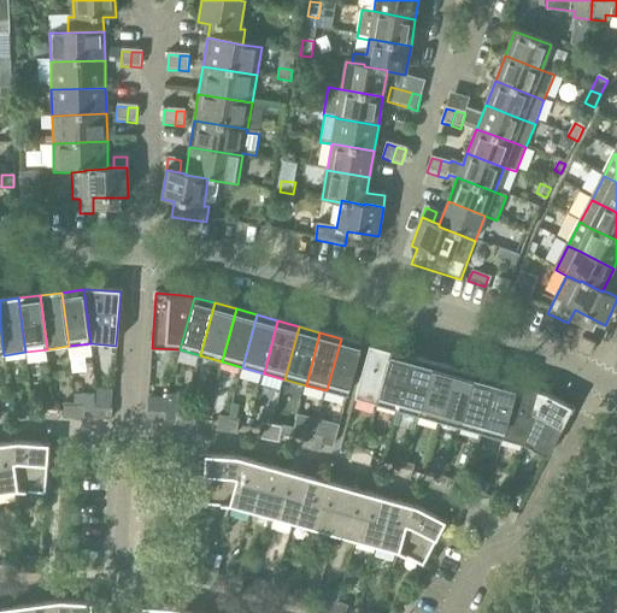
[(347,396),(362,345),(341,339),(327,390),(347,396)]
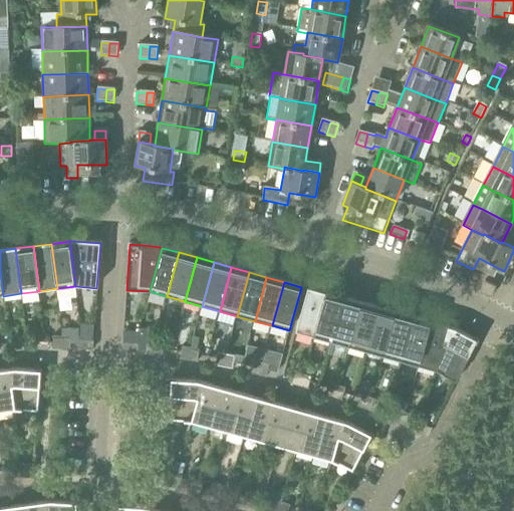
[(496,288),(485,283),(480,294),(491,298),(496,288)]
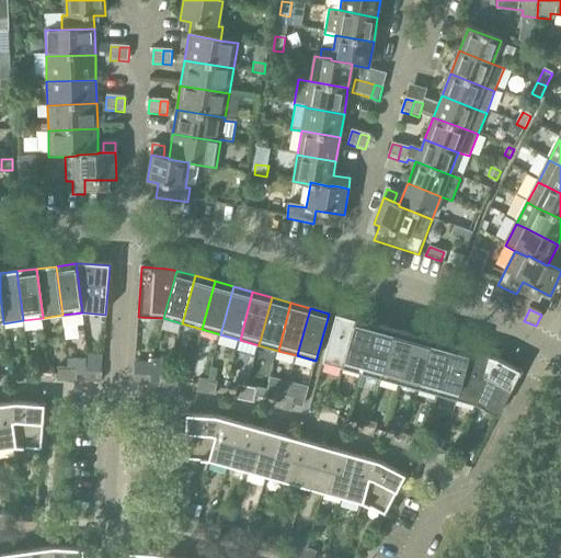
[(322,363),(343,368),(356,320),(335,315),(322,363)]
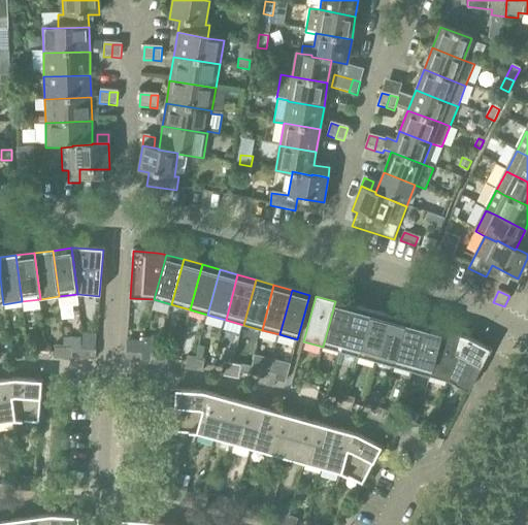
[(323,347),(340,352),(353,306),(335,301),(323,347)]
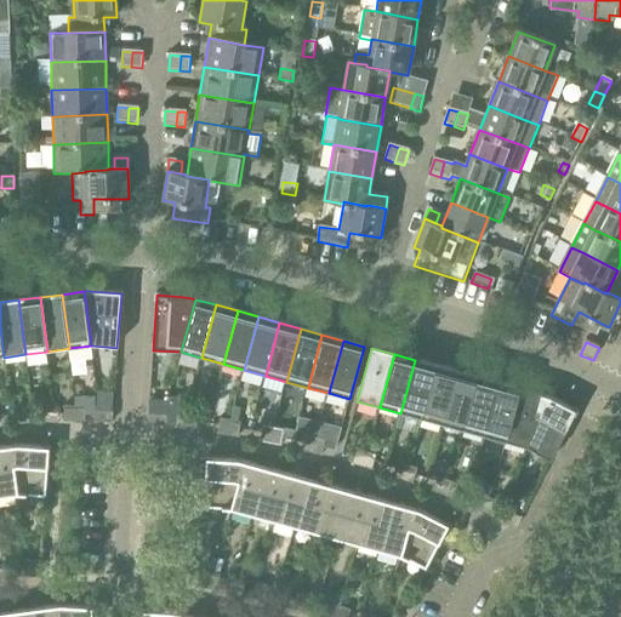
[(400,413),(421,418),(436,366),(415,360),(400,413)]
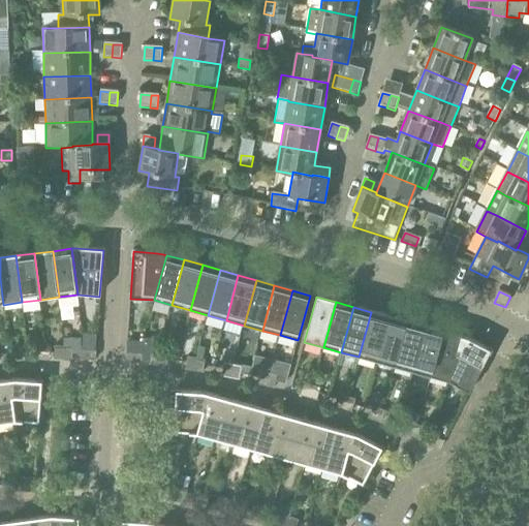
[(359,357),(377,362),(390,317),(371,312),(359,357)]
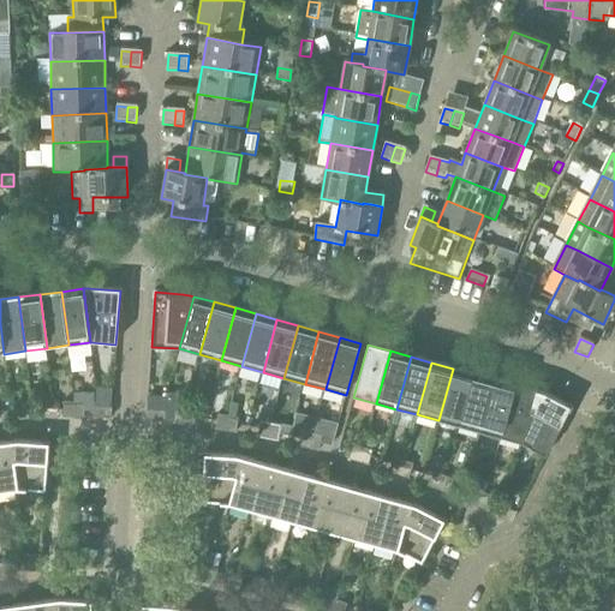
[(439,420),(459,426),(473,373),(453,369),(439,420)]
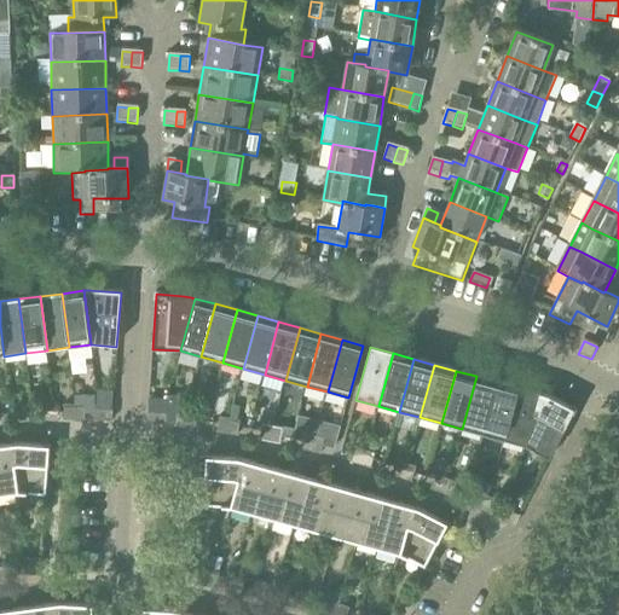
[(462,429),(482,435),(496,382),(476,376),(462,429)]
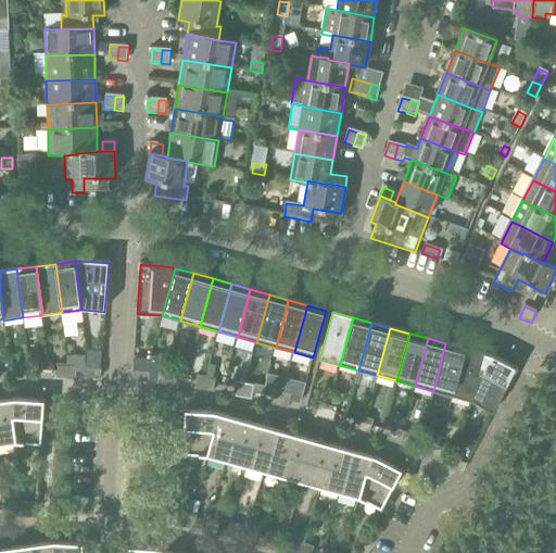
[(433,391),(452,397),(465,349),(445,343),(433,391)]
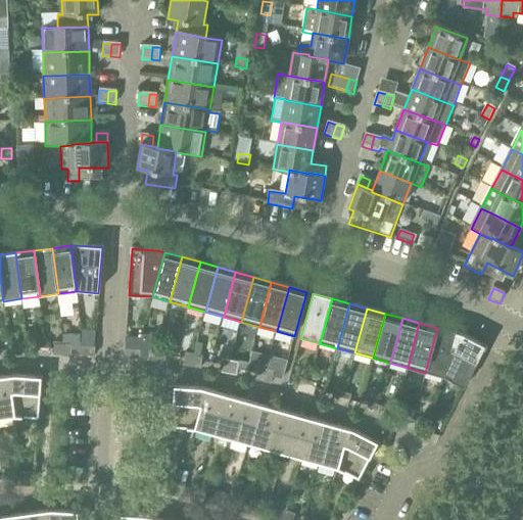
[(425,373),(444,378),(456,333),(437,328),(425,373)]
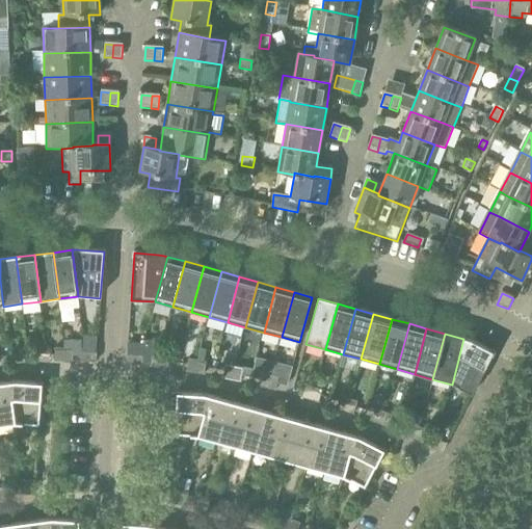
[(472,395),(493,352),(471,341),(468,340),(463,339),(452,385),(472,395)]
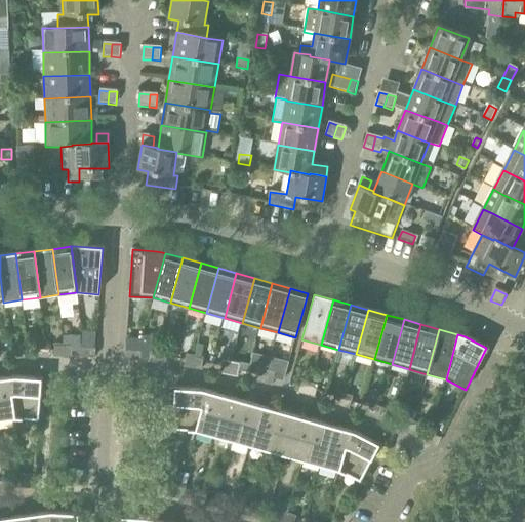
[(27,358),(27,346),(17,346),(17,359),(27,358)]
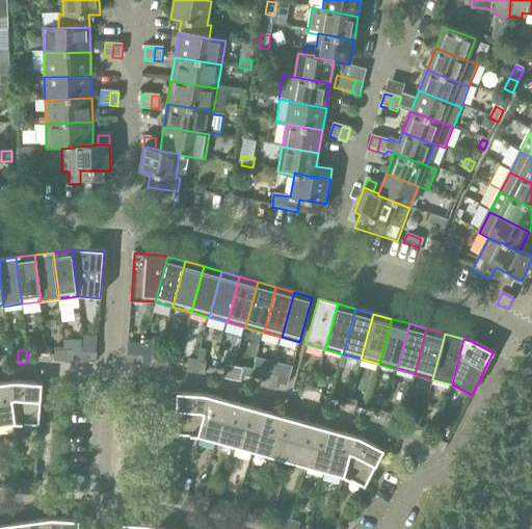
[(64,363),(64,350),(55,350),(55,362),(64,363)]
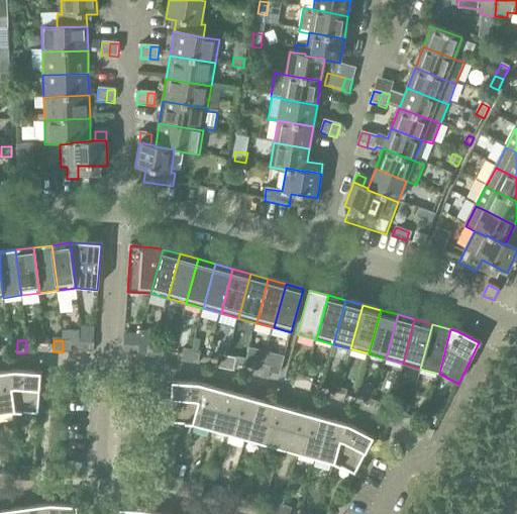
[(94,345),(79,344),(79,352),(93,353),(94,345)]
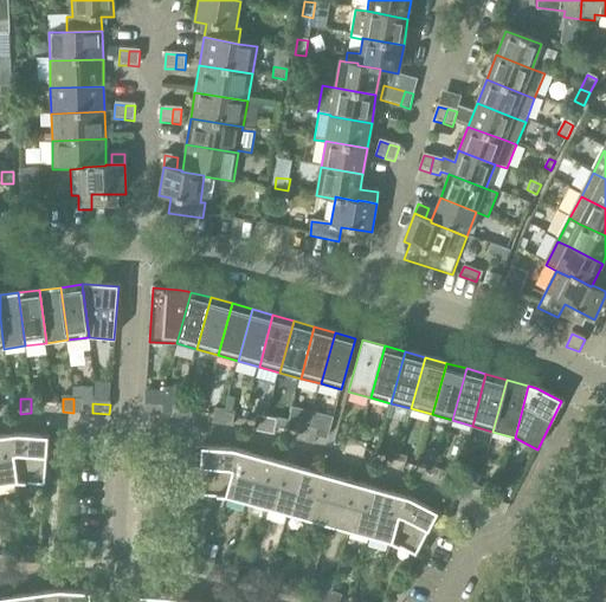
[(171,419),(181,420),(182,406),(173,405),(171,419)]
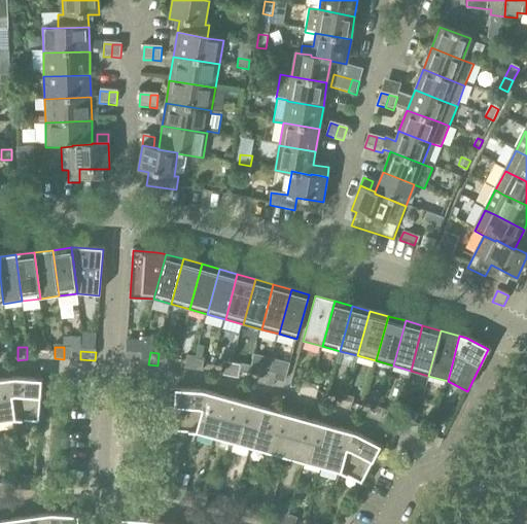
[(159,353),(157,365),(166,367),(168,354),(159,353)]
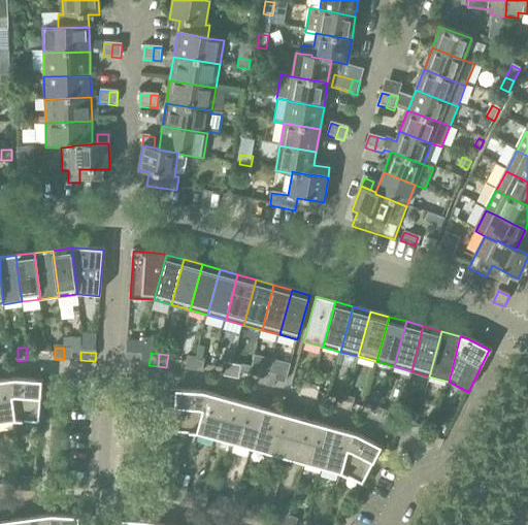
[(141,356),(126,355),(126,363),(140,364),(141,356)]
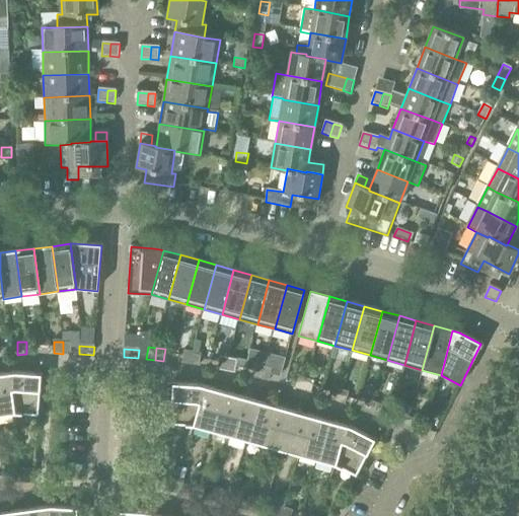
[(227,349),(224,359),(220,358),(217,370),(226,372),(230,350),(227,349)]
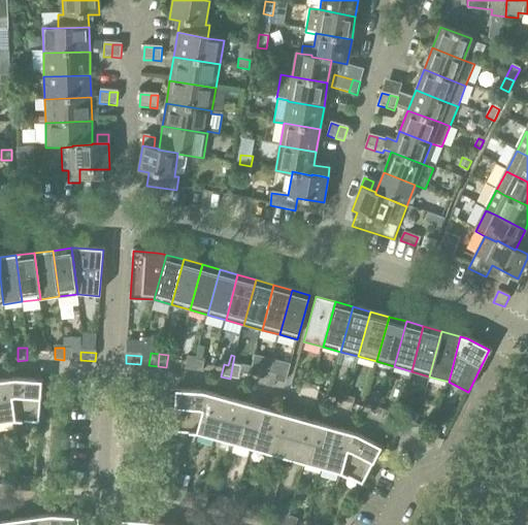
[(234,356),(230,379),(238,381),(240,367),(236,367),(238,357),(234,356)]
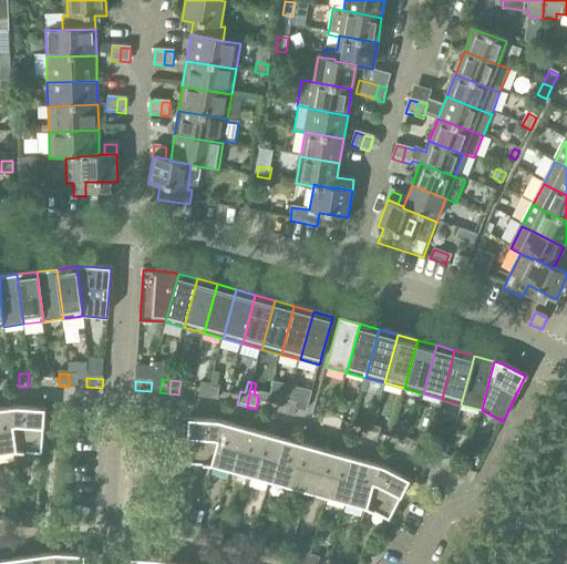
[(198,398),(208,399),(210,386),(200,385),(198,398)]
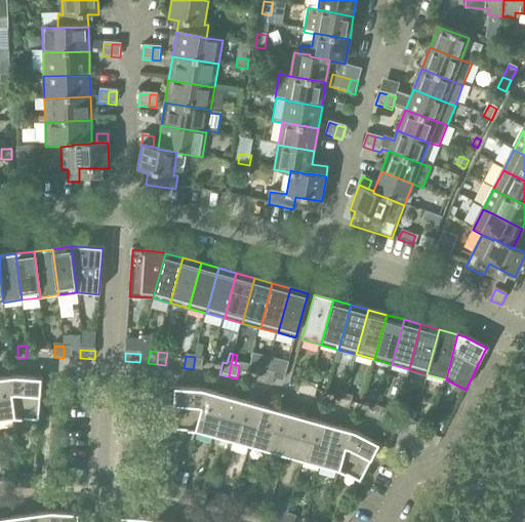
[(195,357),(193,369),(201,371),(203,358),(195,357)]
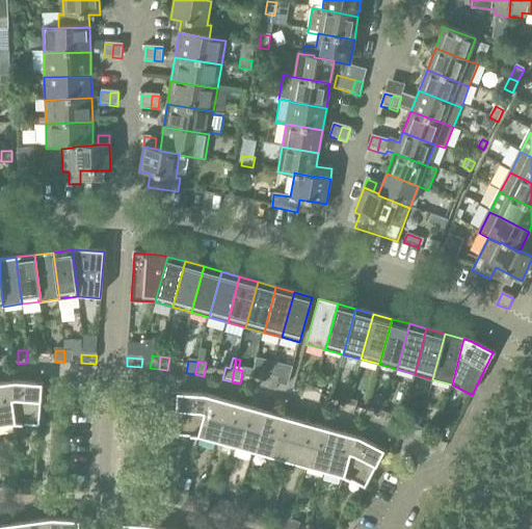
[(258,388),(267,390),(270,377),(261,375),(258,388)]
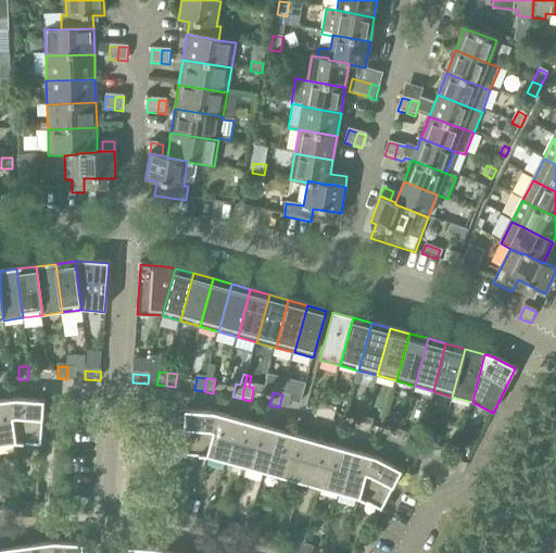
[(282,394),(279,407),(288,410),(291,397),(282,394)]
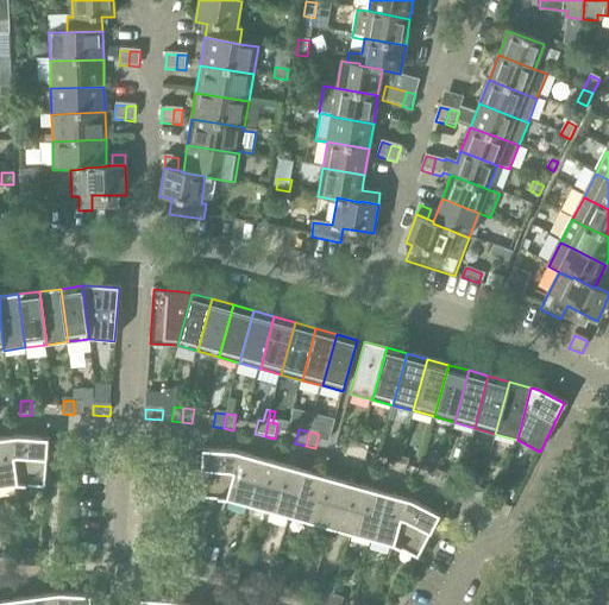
[(18,438),(10,439),(17,486),(44,487),(48,440),(18,438)]
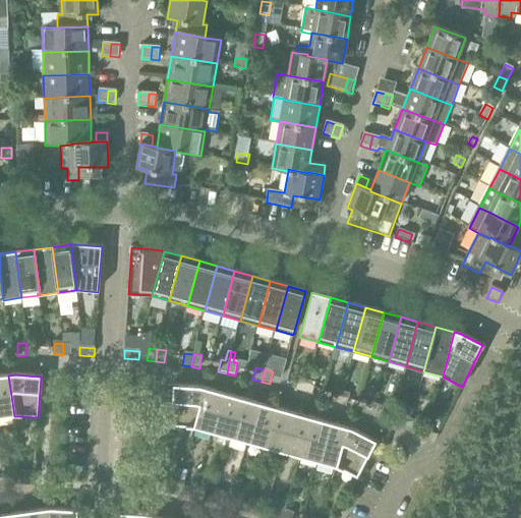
[(0,417),(14,416),(8,376),(0,376),(0,417)]
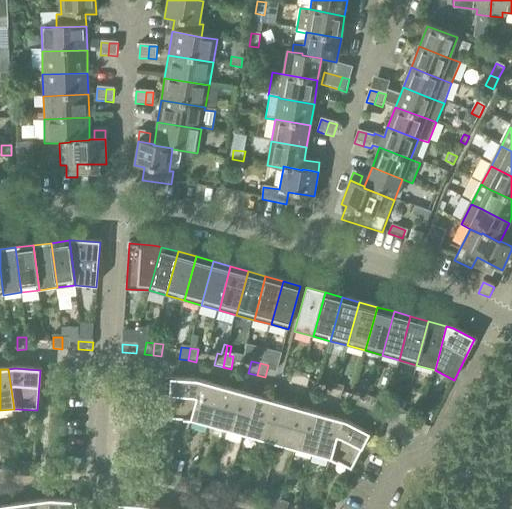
[(298,386),(302,374),(293,372),(290,384),(298,386)]
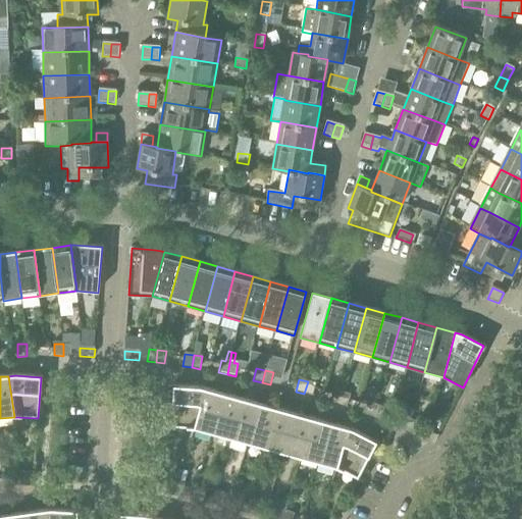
[(316,384),(308,381),(304,394),(312,397),(316,384)]
